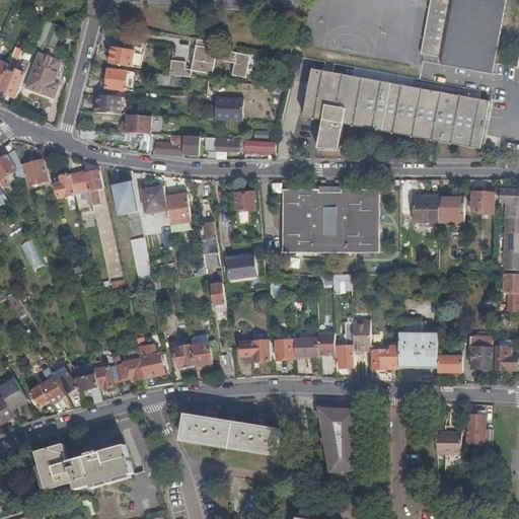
[(443,65),(494,75),(508,0),(431,0),(422,54),(444,58),(443,65)]
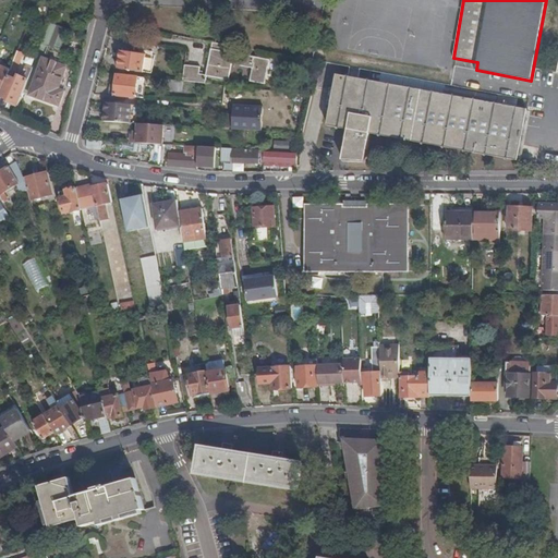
[(68,31),(48,24),(40,45),(47,47),(29,94),(59,105),(64,91),(59,88),(71,55),(60,50),(68,31)]
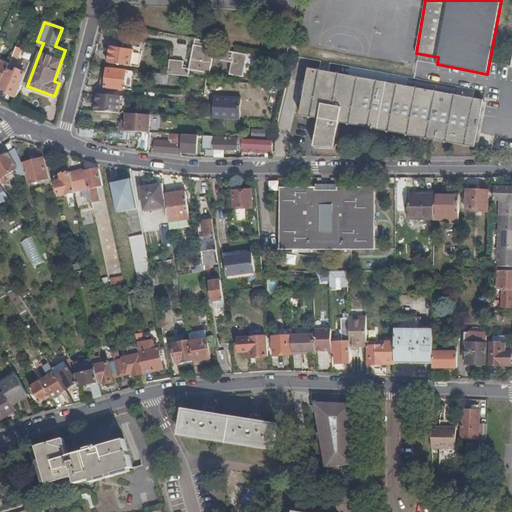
[(194,38),(189,68),(189,69),(209,72),(209,70),(212,58),(231,62),(229,73),(242,76),(246,54),(209,47),(210,41),(194,38)]
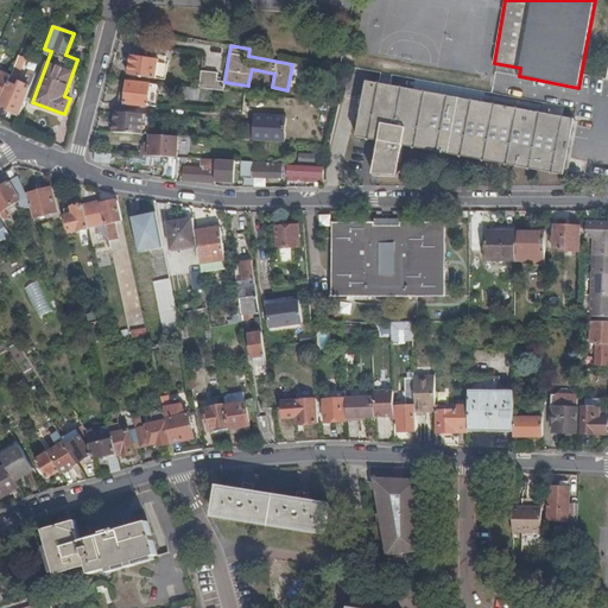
[(19,55),(11,76),(16,77),(24,57),(19,55)]
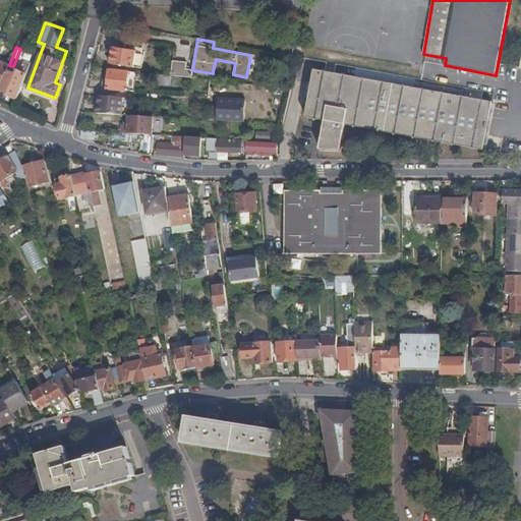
[(112,63),(133,66),(135,50),(113,47),(113,54),(110,54),(109,55),(108,60),(109,61),(112,61),(112,63)]
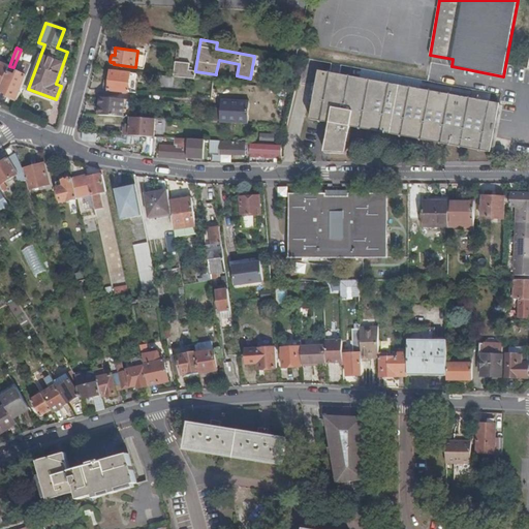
[(7,96),(18,100),(31,63),(24,61),(20,71),(18,70),(16,75),(7,72),(0,89),(0,88),(0,90),(8,94),(7,96)]
